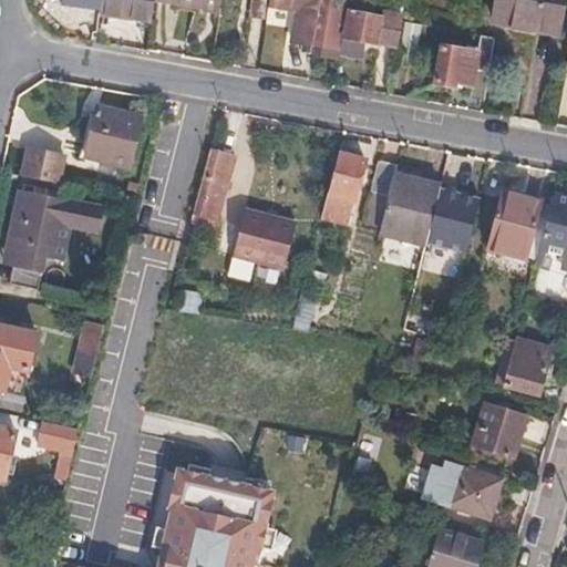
[(153,1),(153,0),(60,0),(61,2),(100,7),(100,13),(150,20),(153,1)]
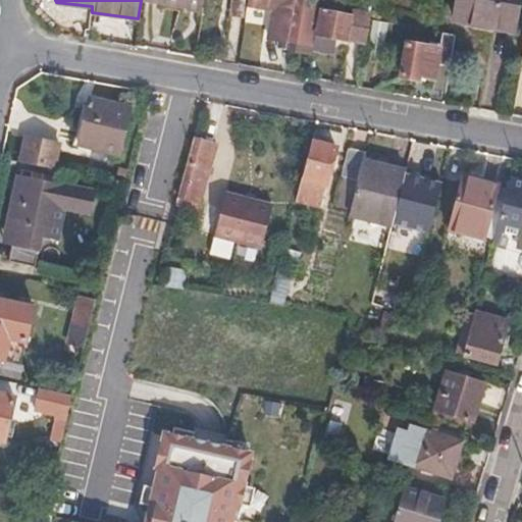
[(141,0),(141,1),(200,10),(202,0),(141,0)]
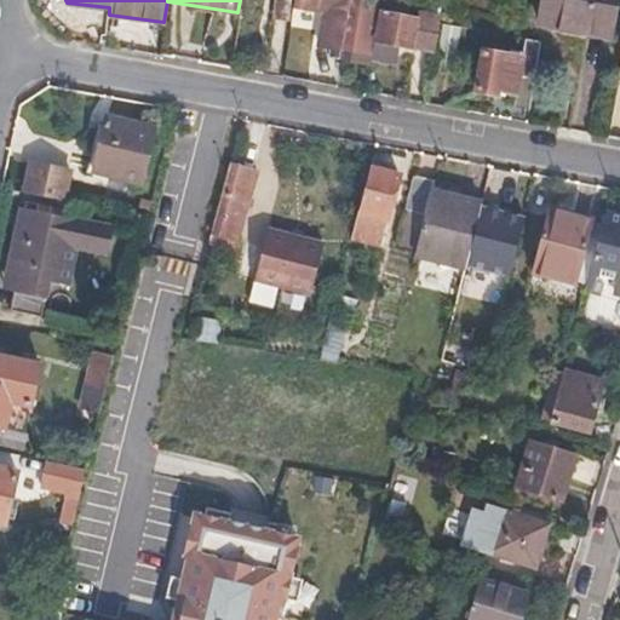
[(342,51),(350,0),(293,0),(293,6),(323,10),(317,47),(342,51)]
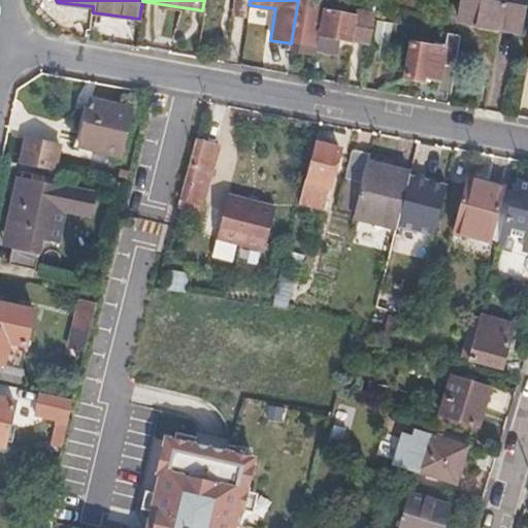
[(298,0),(291,43),(295,44),(294,54),(315,57),(316,51),(317,47),(323,0),(298,0)]
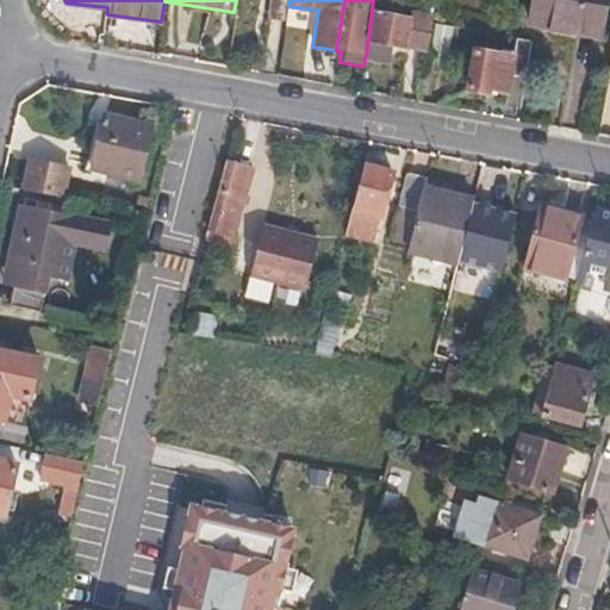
[(428,50),(431,27),(434,18),(409,14),(409,20),(400,19),(403,1),(392,0),(373,0),(366,55),(365,58),(391,63),(392,44),(428,50)]
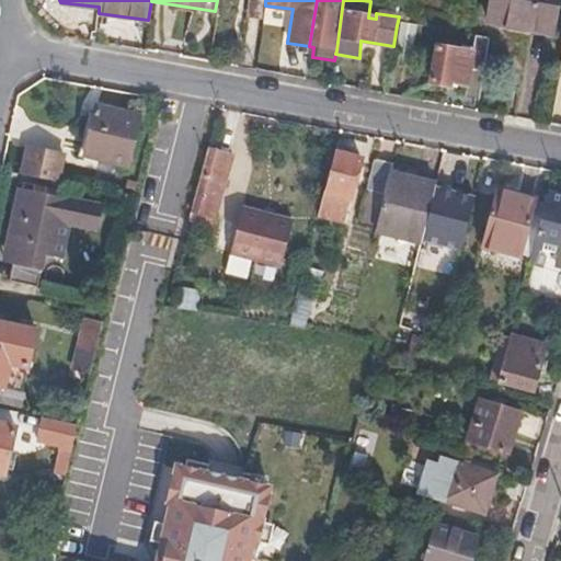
[(552,34),(559,0),(492,0),(488,23),(552,34)]
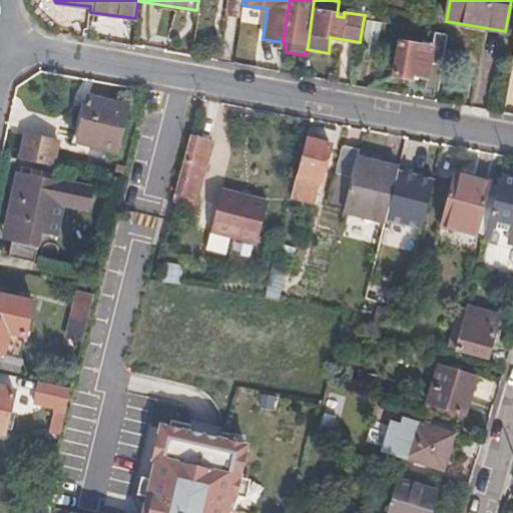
[(437,90),(447,37),(433,34),(430,50),(396,44),(392,75),(411,79),(412,75),(425,77),(424,88),(437,90)]
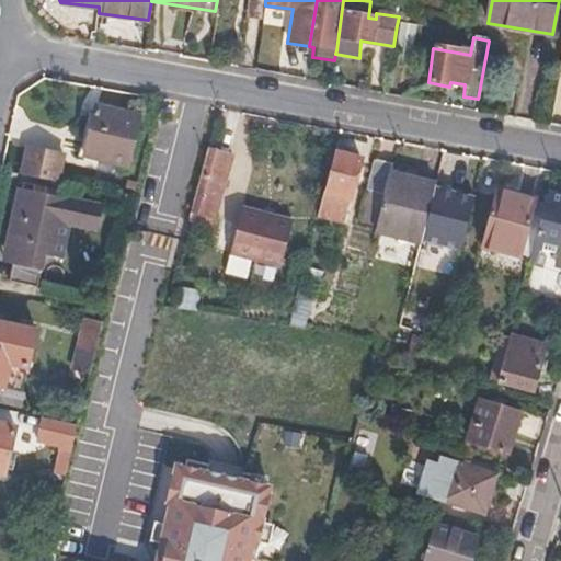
[(128,164),(140,114),(96,103),(84,153),(128,164)]
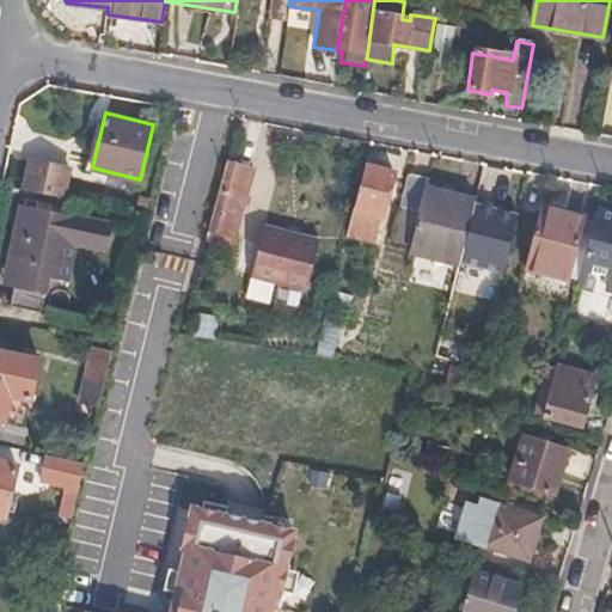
[(236,238),(255,169),(244,165),(251,139),(234,134),(208,231),(236,238)]
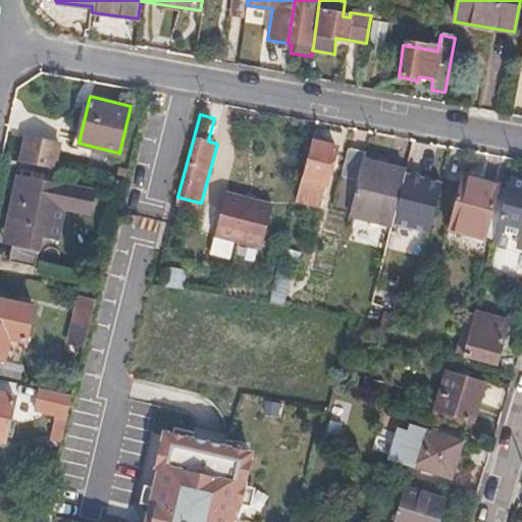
[(53,167),(59,142),(27,135),(21,161),(53,167)]
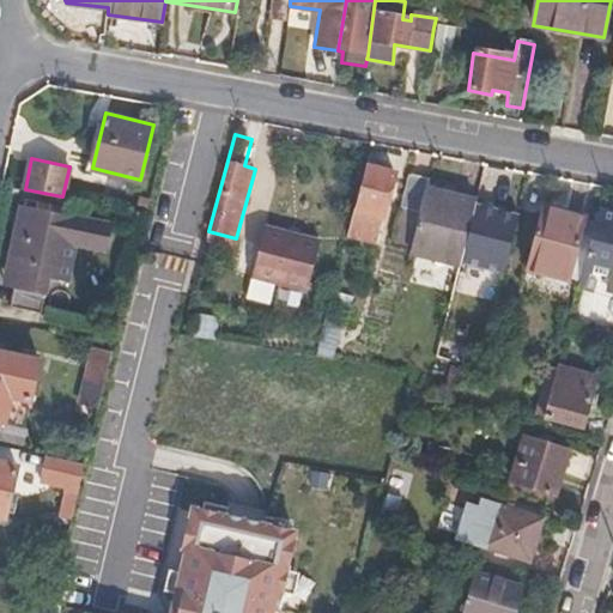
[(378,243),(398,173),(382,169),(383,165),(384,163),(371,158),(359,207),(354,206),(347,236),(378,243)]
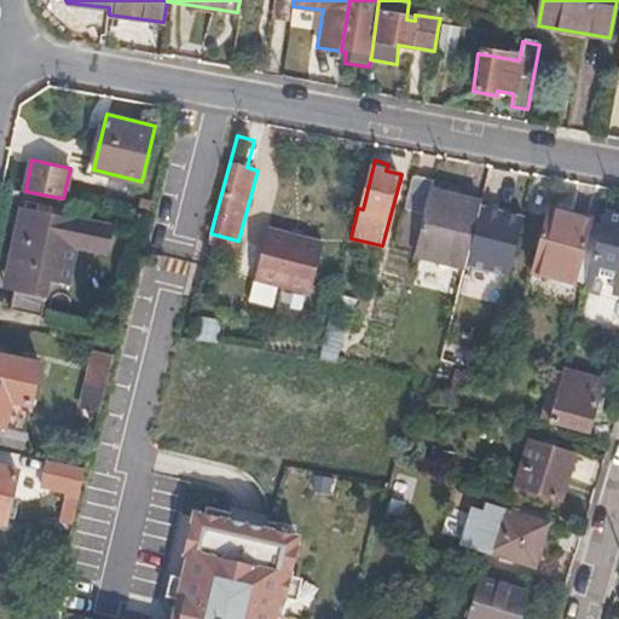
[(426,209),(431,190),(434,178),(416,174),(399,242),(416,247),(426,209)]
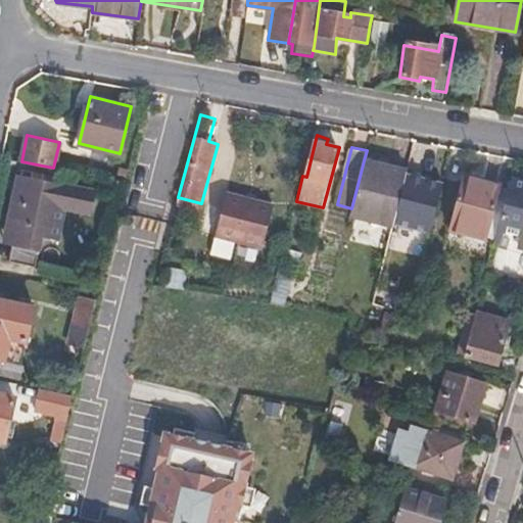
[(393,224),(407,171),(364,160),(360,177),(351,214),(393,224)]
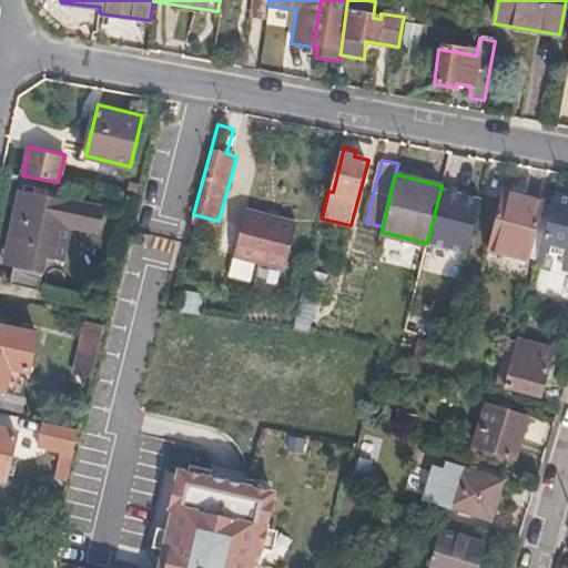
[(102,206),(88,204),(19,189),(7,245),(17,247),(9,281),(39,288),(46,256),(62,261),(70,225),(97,232),(102,206)]
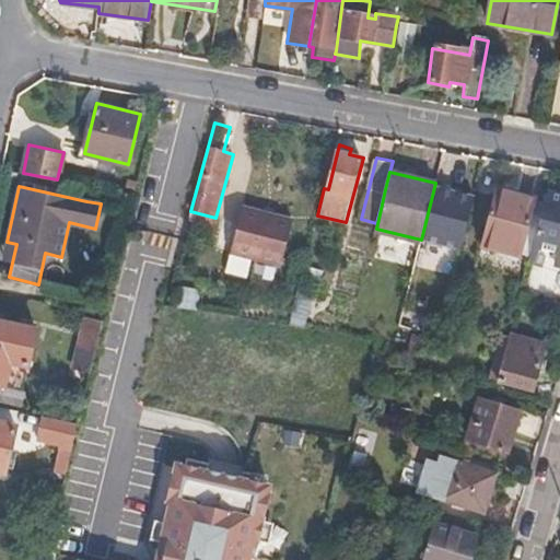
[(559,252),(559,193),(548,189),(533,245),(559,252)]
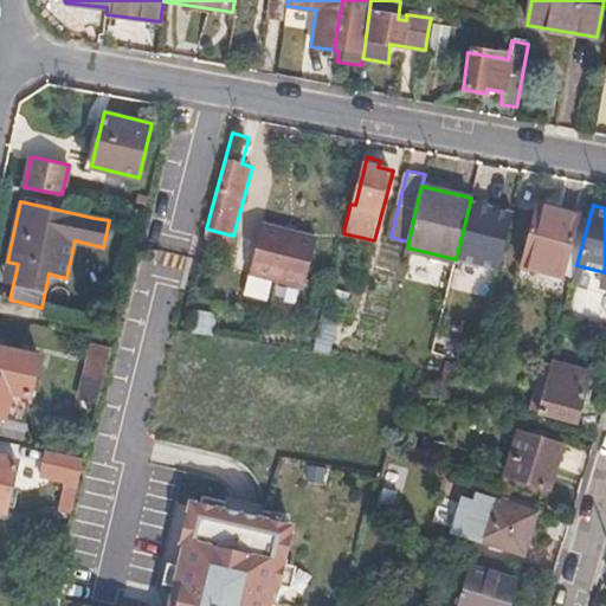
[(562,276),(580,218),(540,206),(523,265),(562,276)]
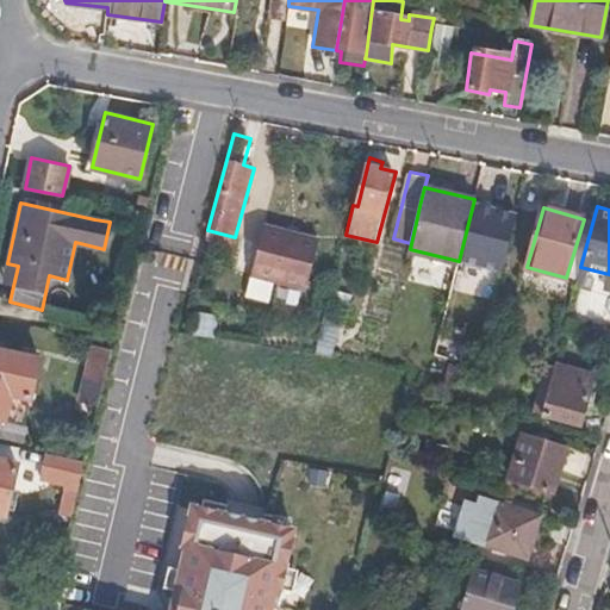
[(249,277),(251,277),(246,294),(269,303),(274,284),(305,291),(318,240),(263,226),(249,277)]
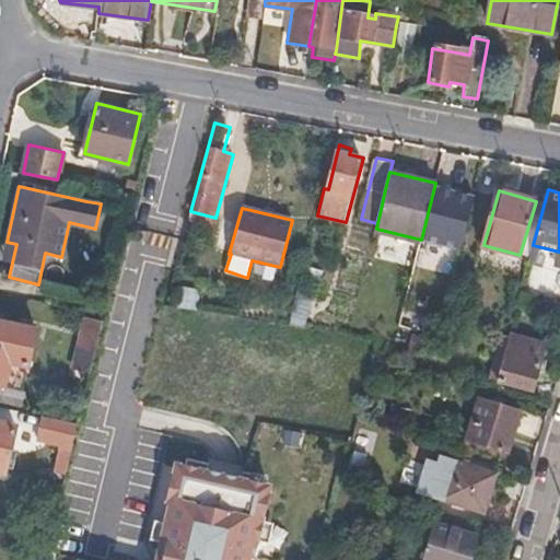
[(536,311),(539,304),(536,298),(520,292),(515,305),(536,311)]
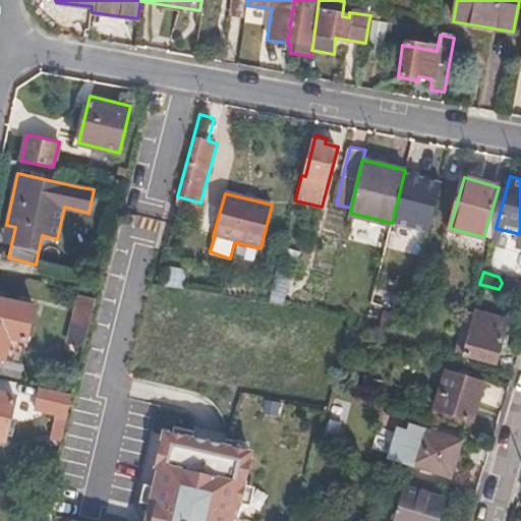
[(26,335),(34,303),(0,296),(0,355),(8,358),(13,333),(26,335)]
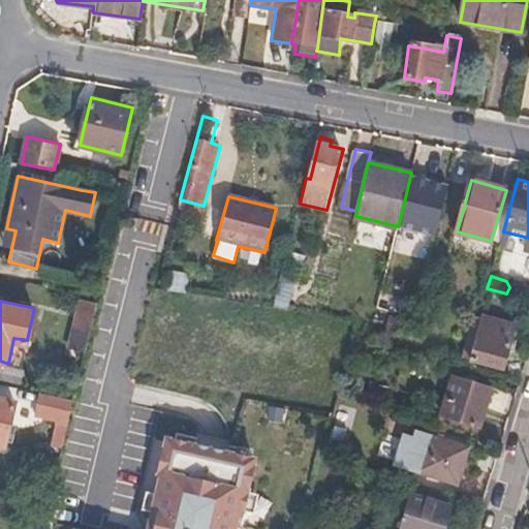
[(84,351),(95,307),(80,303),(68,346),(84,351)]
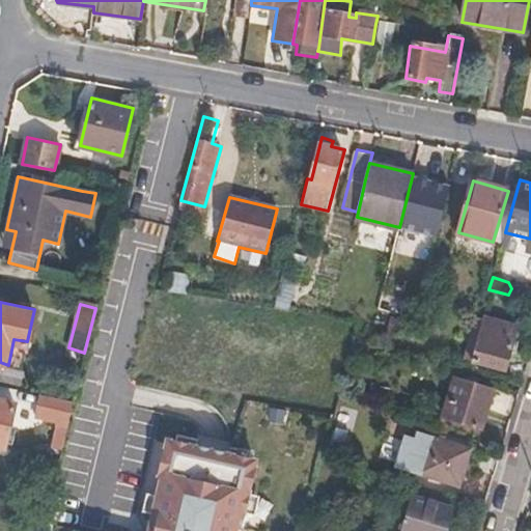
[(462,358),(470,360),(505,369),(518,327),(481,317),(480,319),(474,317),(462,358)]
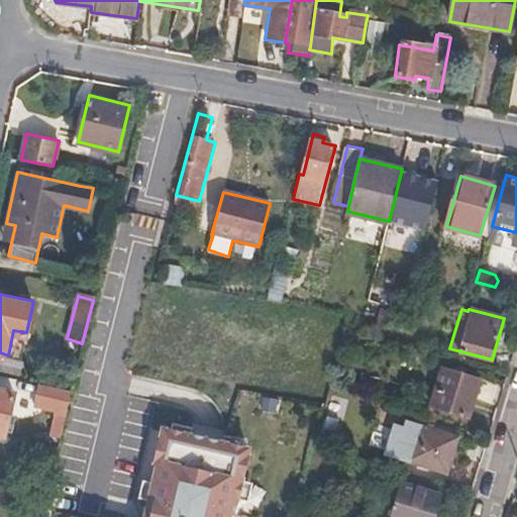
[(469,414),(479,379),(443,368),(431,404),(469,414)]
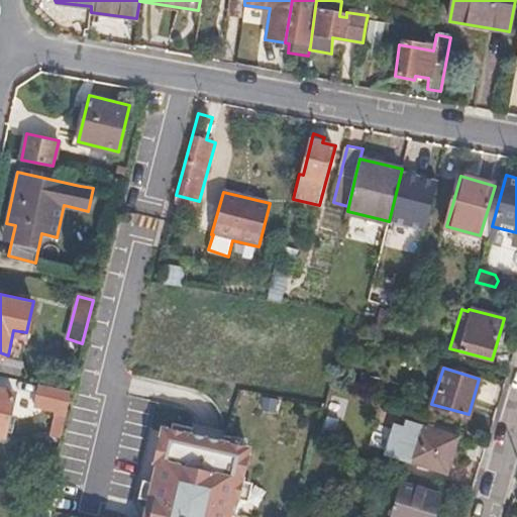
[(56,411),(54,416),(49,435),(59,437),(71,391),(38,384),(33,404),(56,411)]
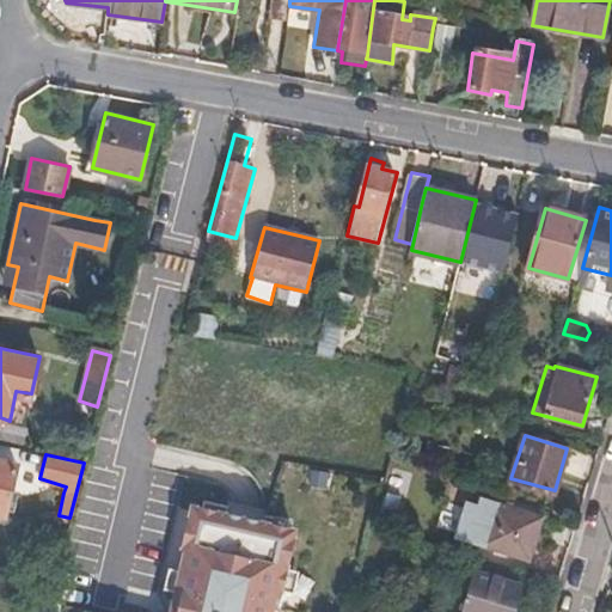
[(0,512),(6,514),(17,464),(0,460),(0,512)]
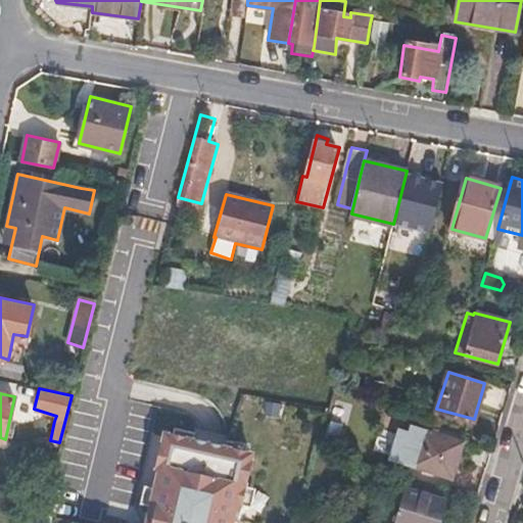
[(453,478),(464,442),(416,428),(405,463),(453,478)]
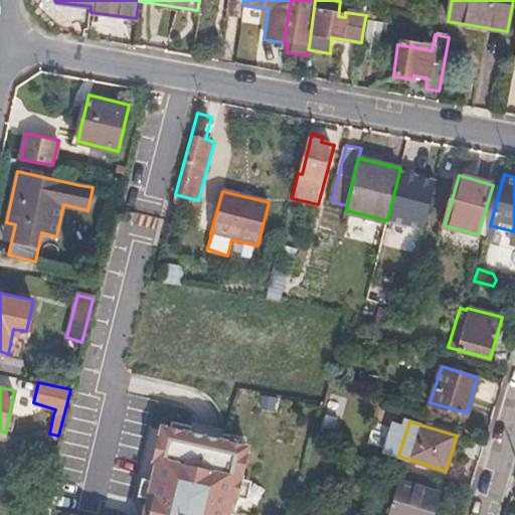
[(188,434),(164,427),(145,511),(147,514),(231,514),(240,478),(244,479),(251,448),(222,442),(223,440),(188,432),(188,434)]
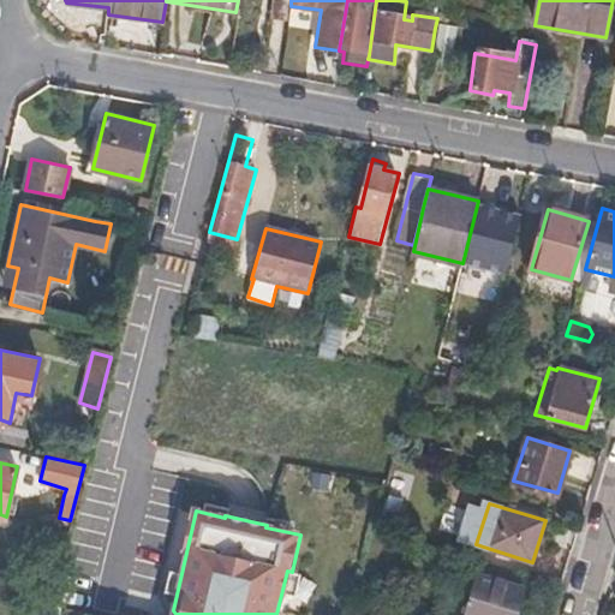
[(517,614),(525,589),(476,574),(463,614),(517,614)]
